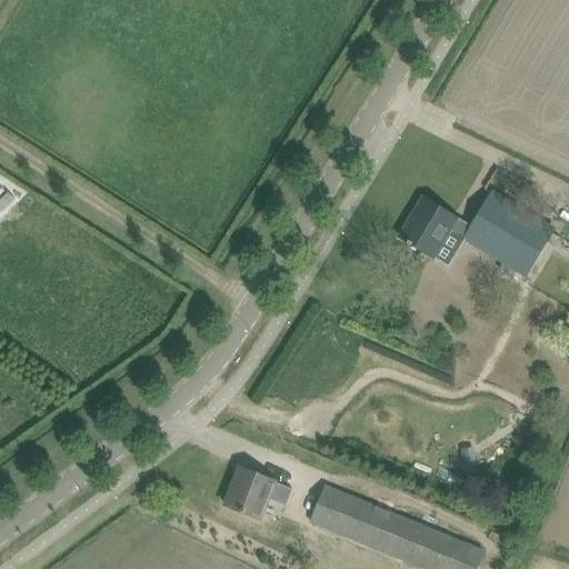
[(491,193),(463,239),(523,276),(551,230),(491,193)]
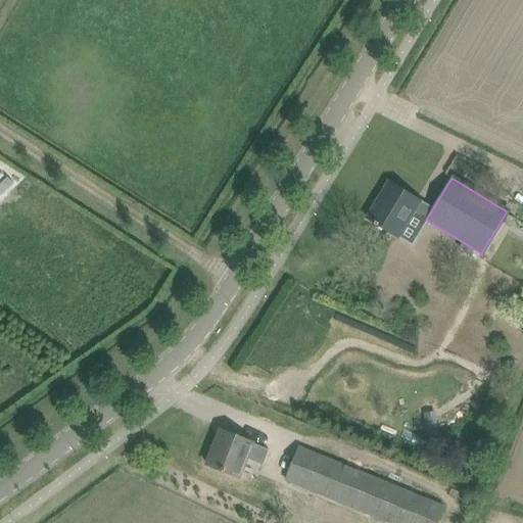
[(368,219),(386,229),(398,237),(420,201),(390,183),(368,219)]
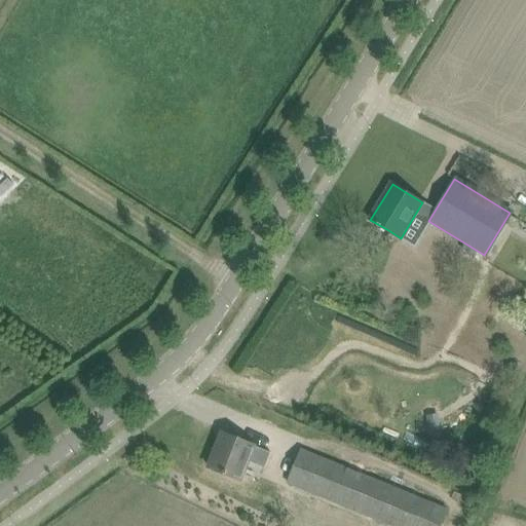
[(209,467),(228,475),(241,480),(249,461),(265,467),(271,452),(223,433),(209,467)]
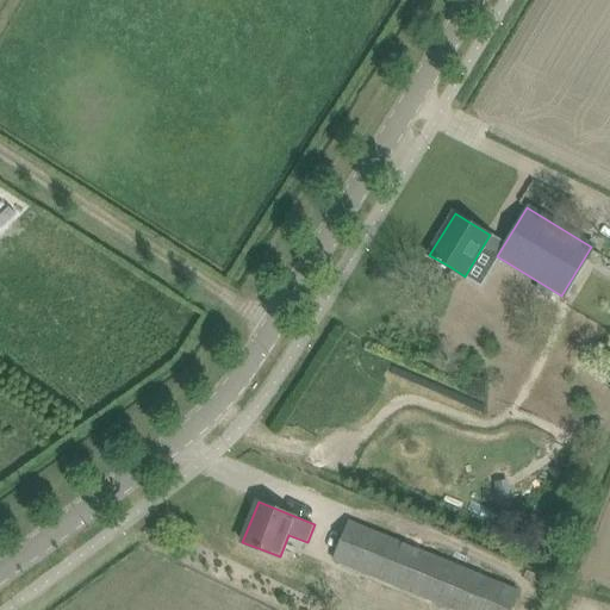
[(350,520),(334,560),(452,608),(467,568),(350,520)]
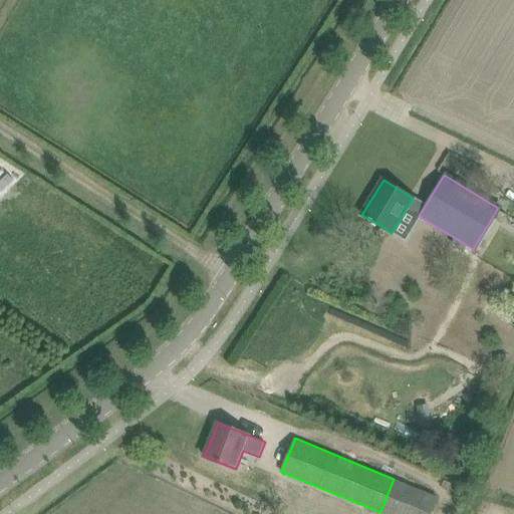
[(398,485),(387,509),(399,513),(419,513),(422,509),(431,513),(436,502),(398,485)]
